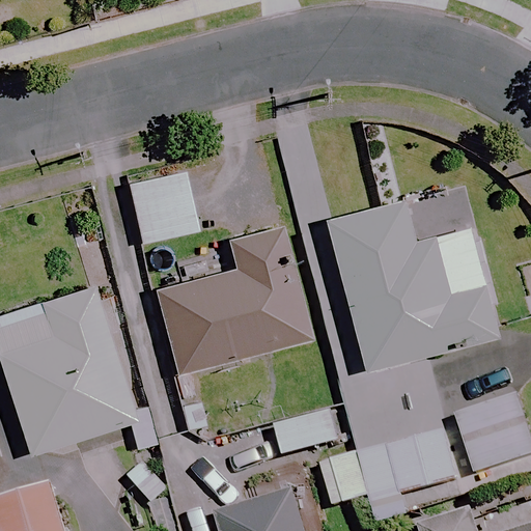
[(199,233),(186,172),(127,185),(140,247),(199,233)]
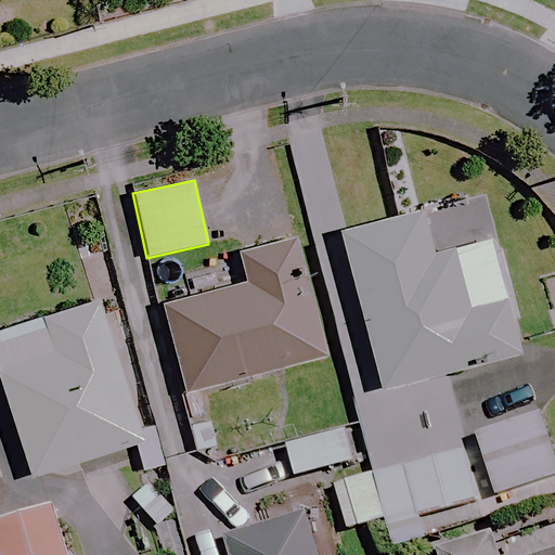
[(430,255),(421,214),(340,233),(378,390),(517,357),(489,241),(430,255)]
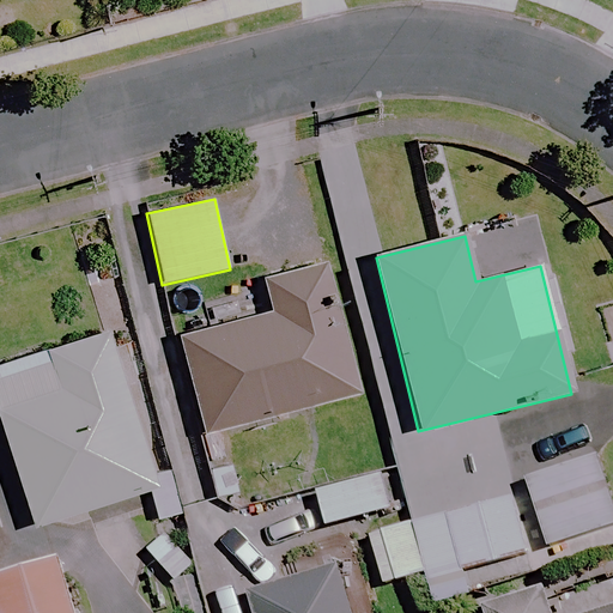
[(357,396),(323,265),(263,280),(265,289),(205,304),(212,331),(180,339),(204,435),(357,396)]
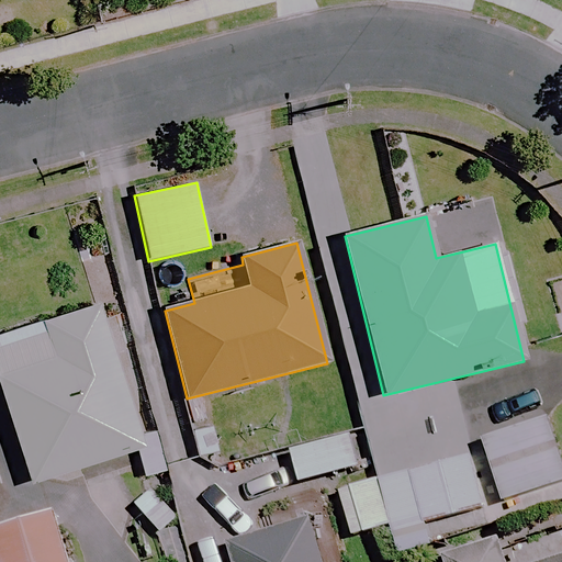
[(561,277),(552,281),(561,311),(561,277)]
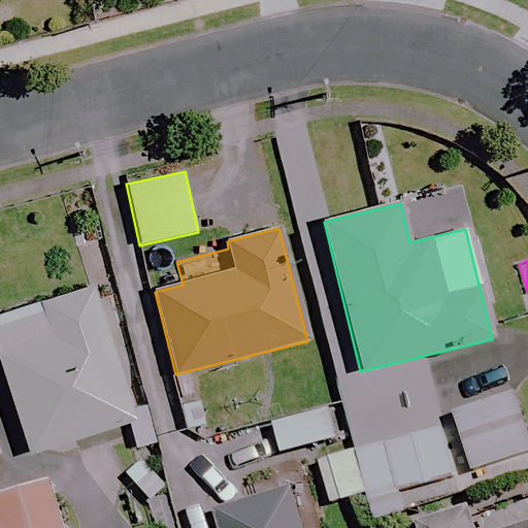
[(140,420),(99,285),(0,315),(0,362),(28,454),(140,420)]
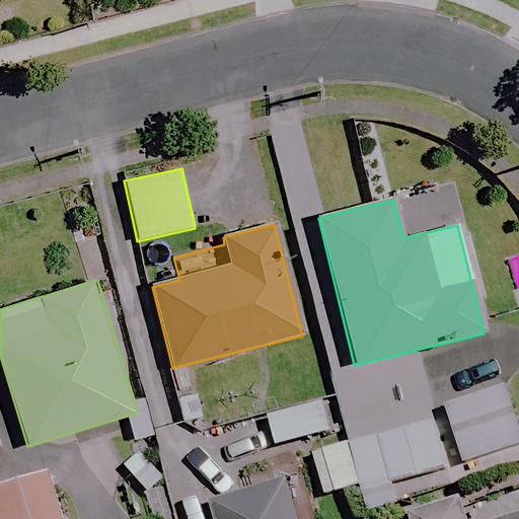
[(518,448),(518,433),(504,389),(445,409),(464,467),(518,448)]
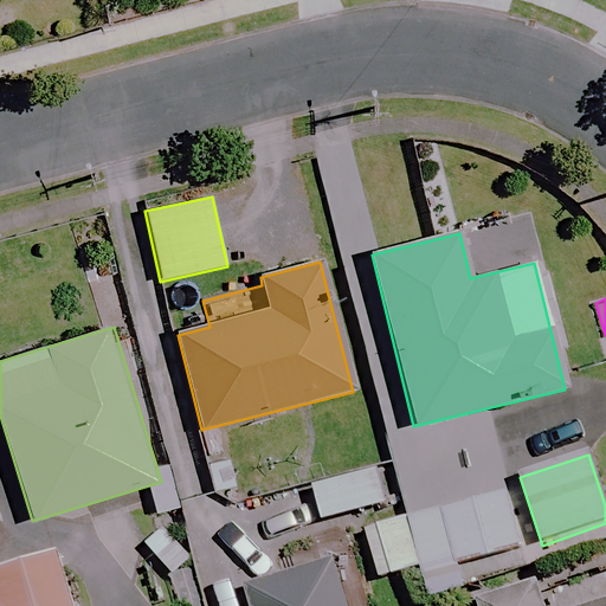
[(386,508),(376,471),(313,489),(322,526),(386,508)]
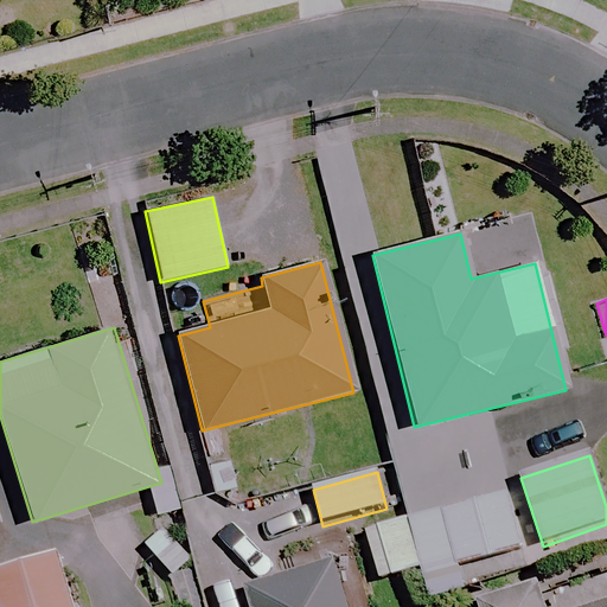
[(500,558),(489,504),(365,531),(377,586),(500,558)]
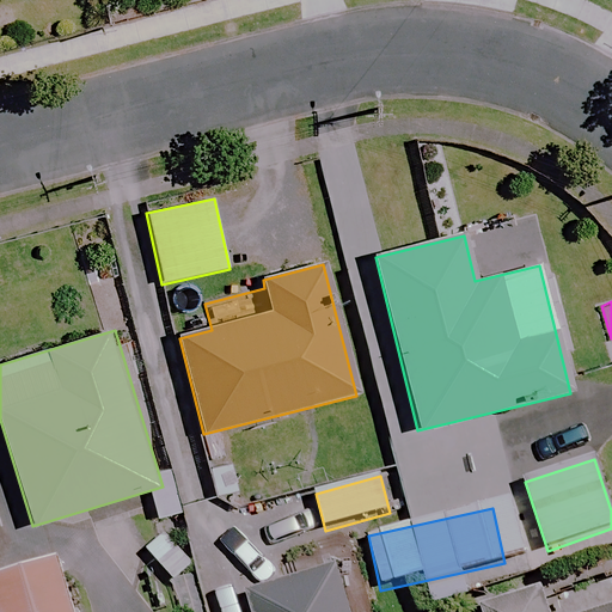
[(74,611),(60,565),(0,583),(0,611),(74,611)]
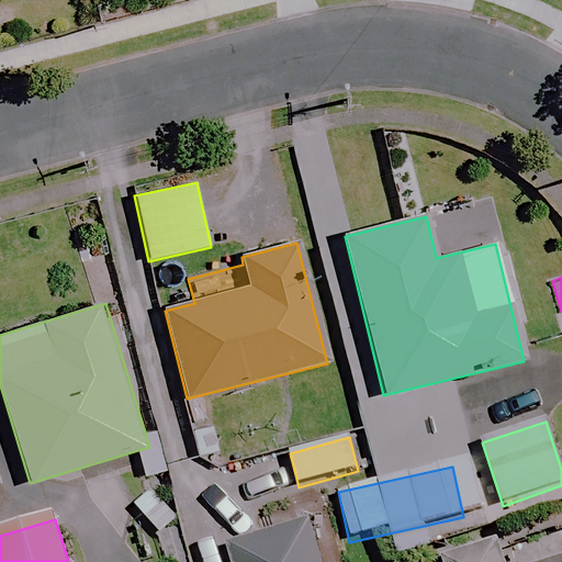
[(325,561),(316,523),(229,543),(234,561),(325,561)]
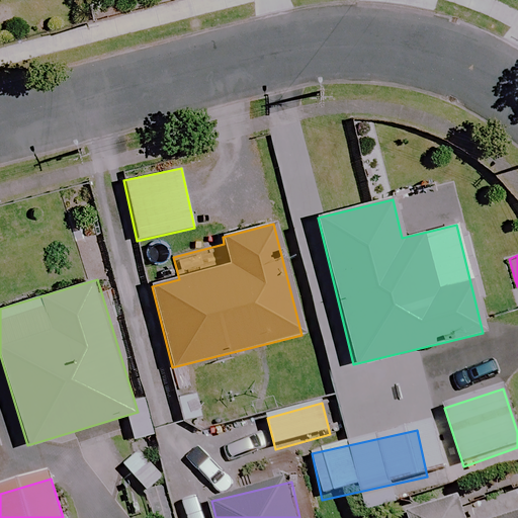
[(517,517),(514,517),(465,517),(460,502),(408,517),(517,517)]
